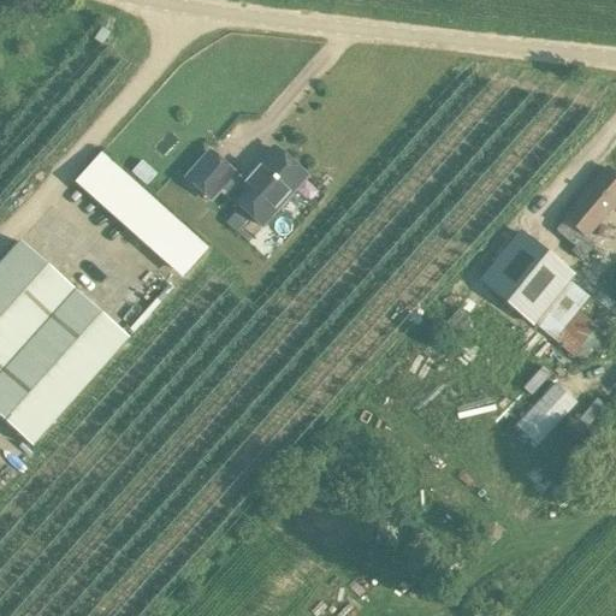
[(100,33),(93,43),(101,49),(108,39),(100,33)]
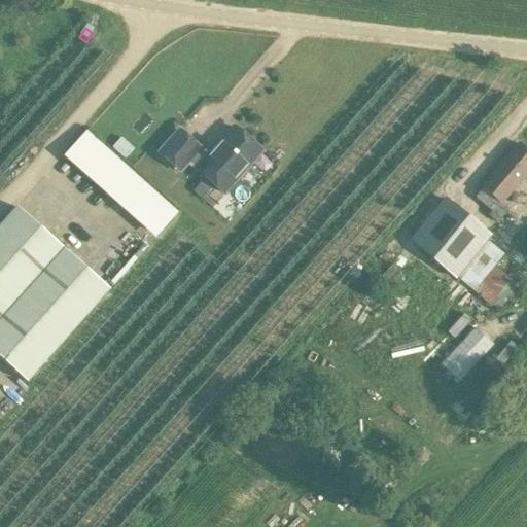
[(223,194),(260,152),(234,128),(206,159),(198,151),(199,149),(178,132),(160,153),(179,171),(187,162),(223,194)]
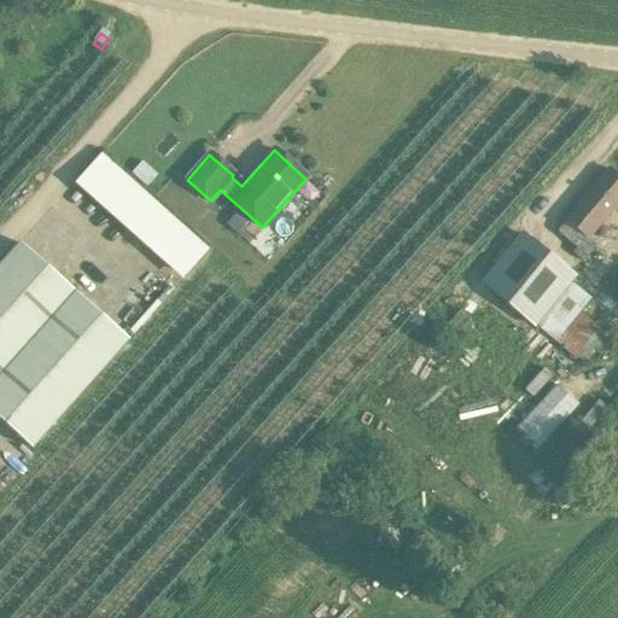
[(99,155),(77,180),(185,274),(208,249),(99,155)]
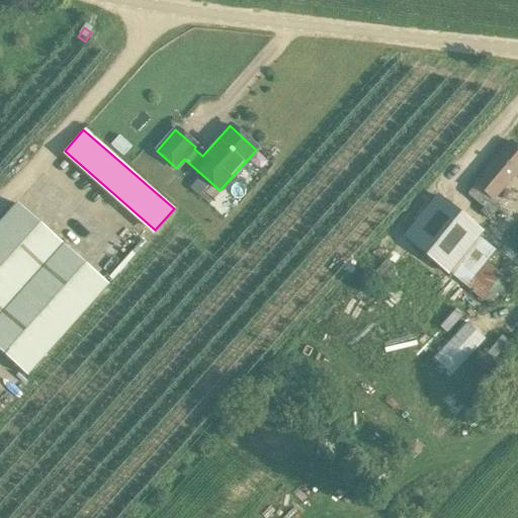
[(473,184),(475,185),(466,193),(483,207),(480,210),(489,219),(499,207),(493,200),(517,170),(517,148),(510,142),(473,184)]
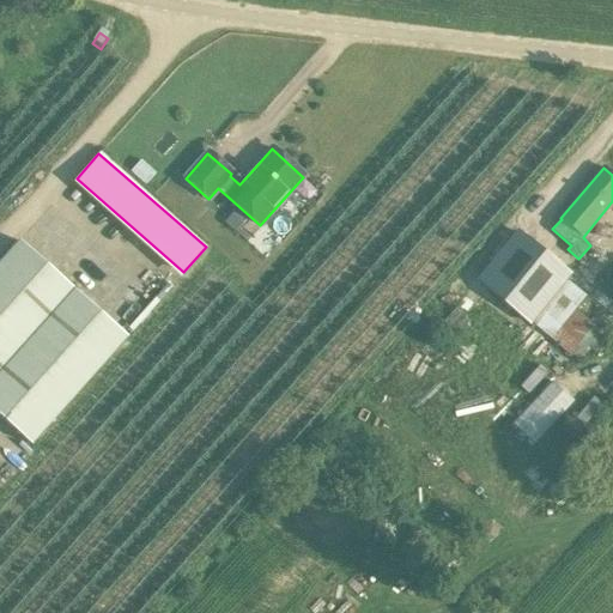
[(475,281),(530,325),(532,322),(568,279),(570,275),(515,232),(475,281)]
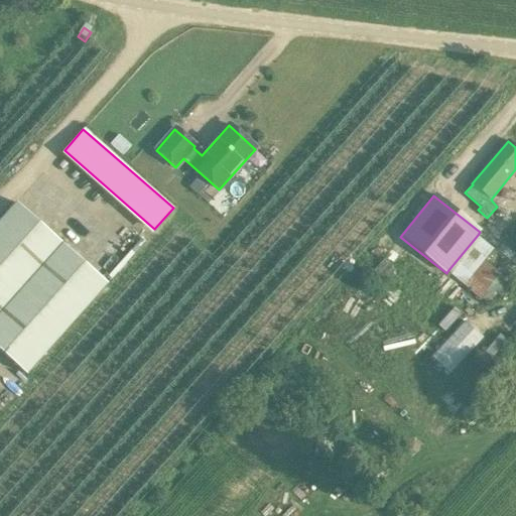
[(0,352),(25,375),(107,284),(15,204),(0,220),(0,352)]
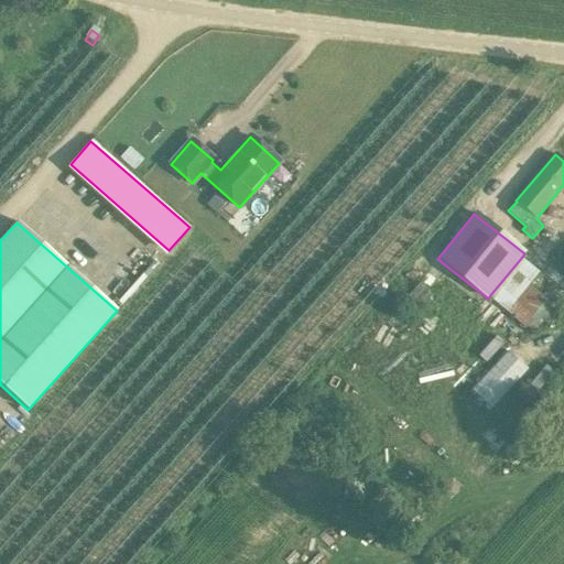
[(541,272),(522,257),(489,296),(534,334),(544,322),(542,321),(554,305),(530,285),(541,272)]
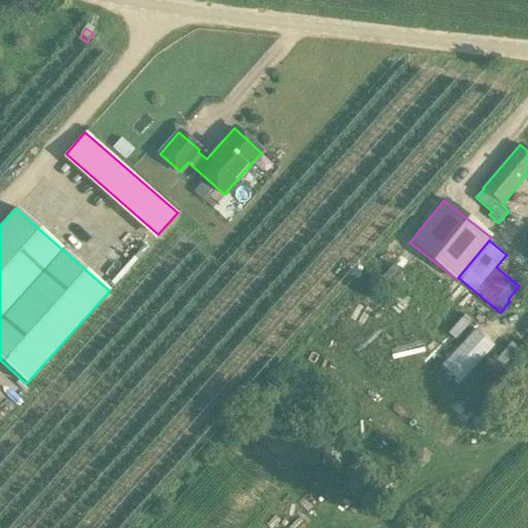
[(374,284),(388,296),(405,276),(392,265),(374,284)]
